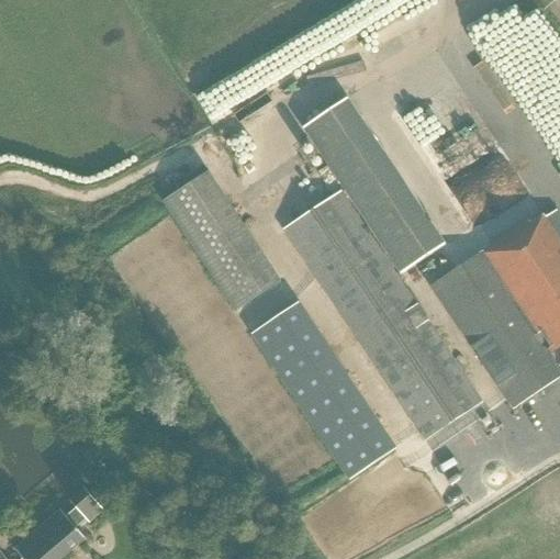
[(416,92),(396,110),(438,157),(458,140),(416,92)]
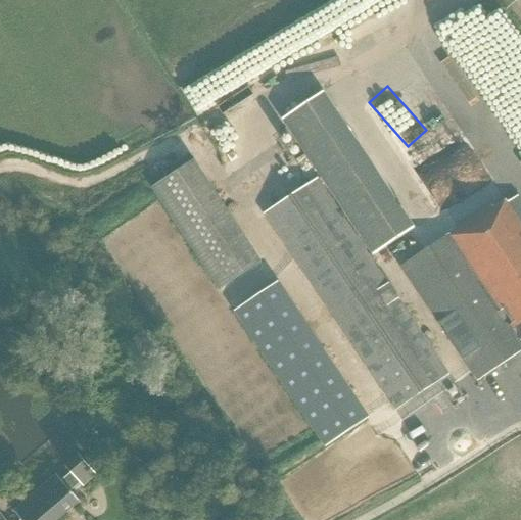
[(411,223),(322,89),(278,117),(317,177),(367,252),(411,223)]
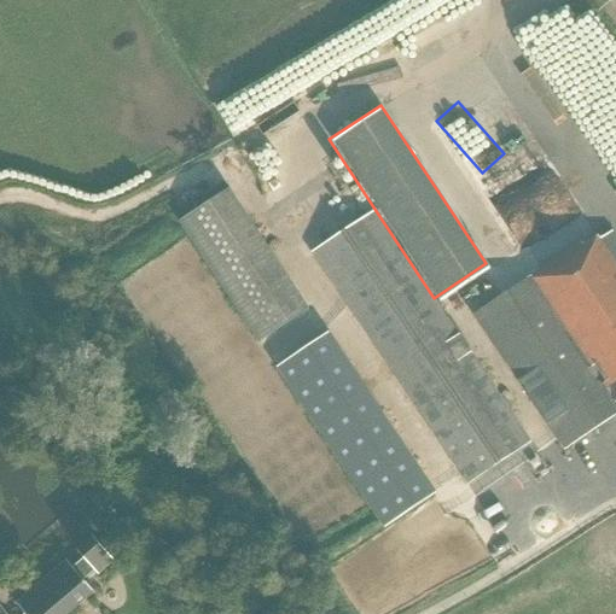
[(615,130),(600,139),(608,156),(615,151),(615,130)]
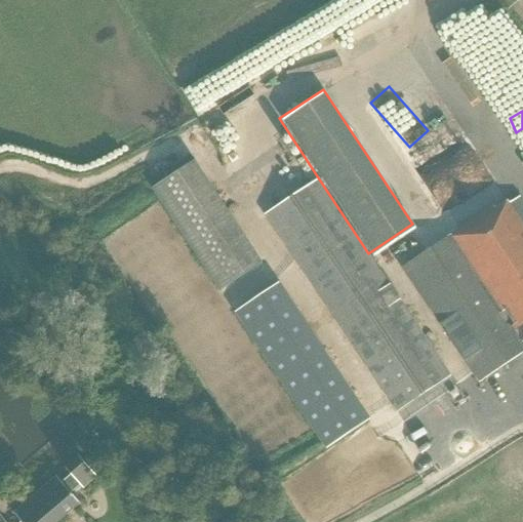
[(453,171),(468,165),(459,147),(445,154),(453,171)]
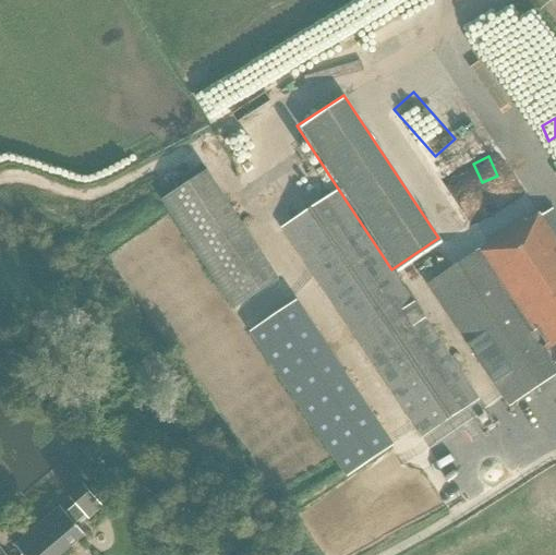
[(233,306),(277,277),(205,168),(161,196),(233,306)]
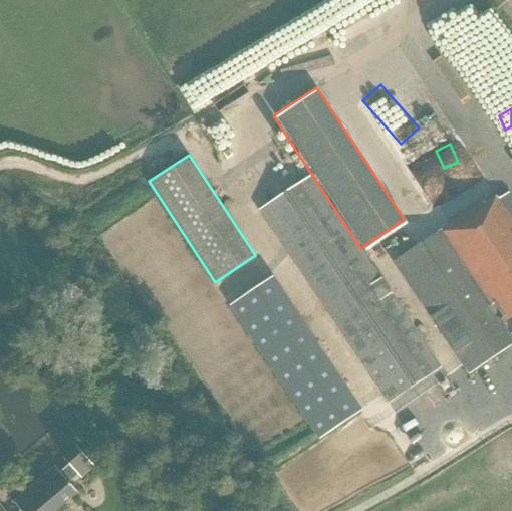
[(360,248),(311,174),(258,208),(388,401),(440,365),(386,284),(360,248)]
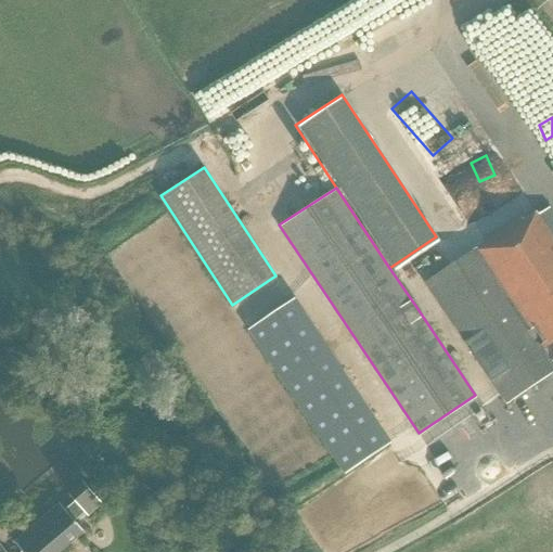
[(524,219),(522,216),(425,280),(505,401),(552,370),(552,213),(548,206),(541,210),(540,208),(524,219)]
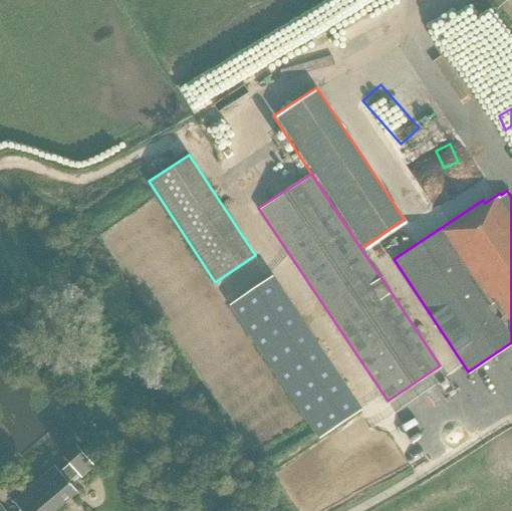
[(358,410),(269,276),(229,303),(319,437),(358,410)]
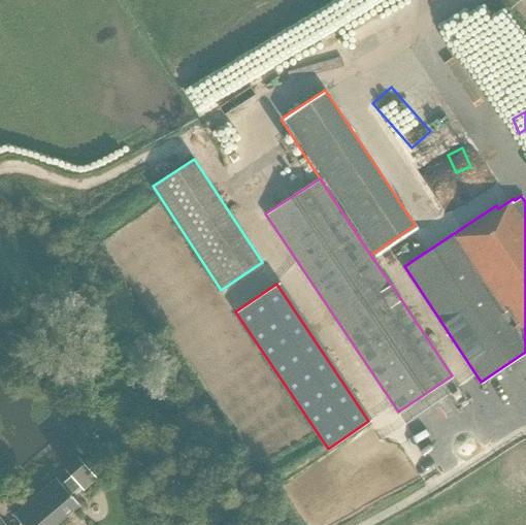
[(97,478),(78,457),(64,468),(70,476),(61,483),(56,477),(11,514),(19,522),(15,524),(6,524),(0,517),(0,524),(53,524),(78,503),(72,496),(80,489),(83,490),(97,478)]
